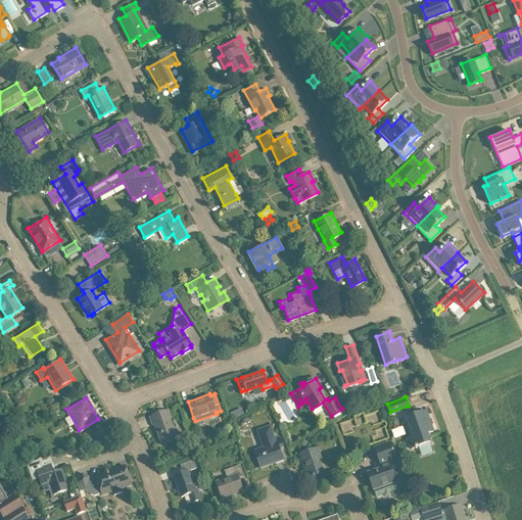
[(149,415),(152,423),(154,422),(161,441),(176,436),(169,417),(171,417),(168,409),(149,415)]
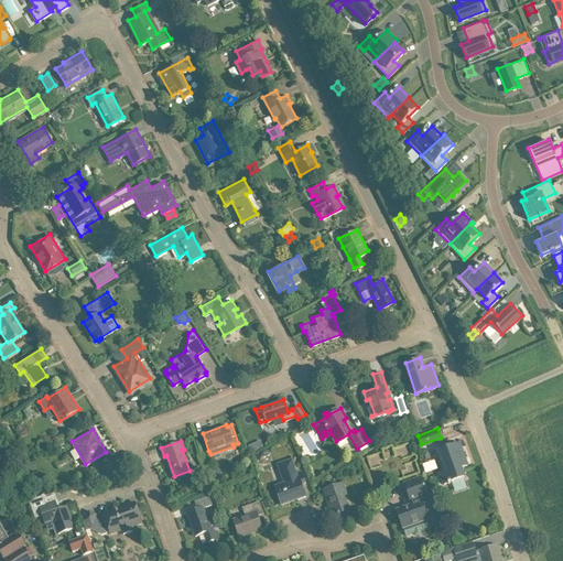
[(461,465),(467,463),(458,441),(441,448),(448,468),(440,472),(443,482),(463,475),(461,465)]
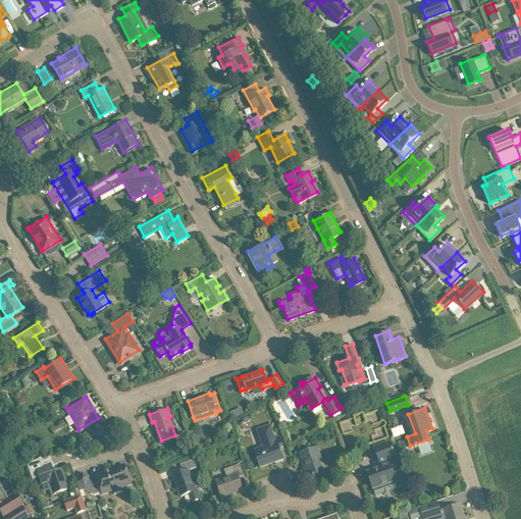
[(263,445),(254,448),(260,465),(282,457),(279,449),(282,448),(277,432),(273,434),(269,423),(257,427),(263,445)]
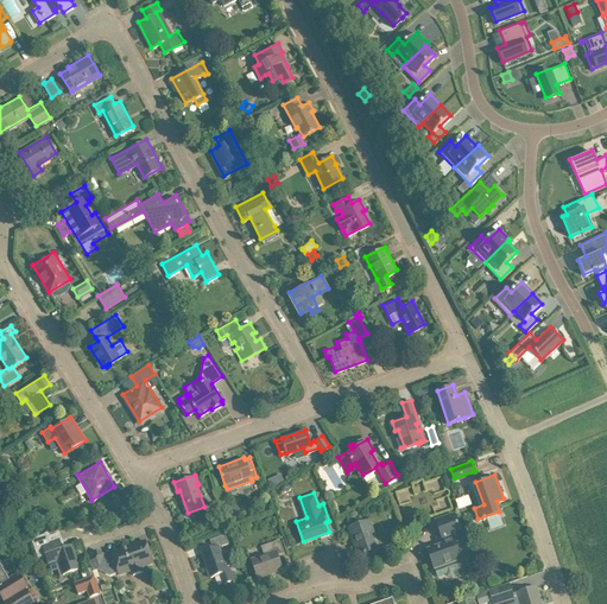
[(235,502),(228,504),(232,515),(239,513),(235,502)]
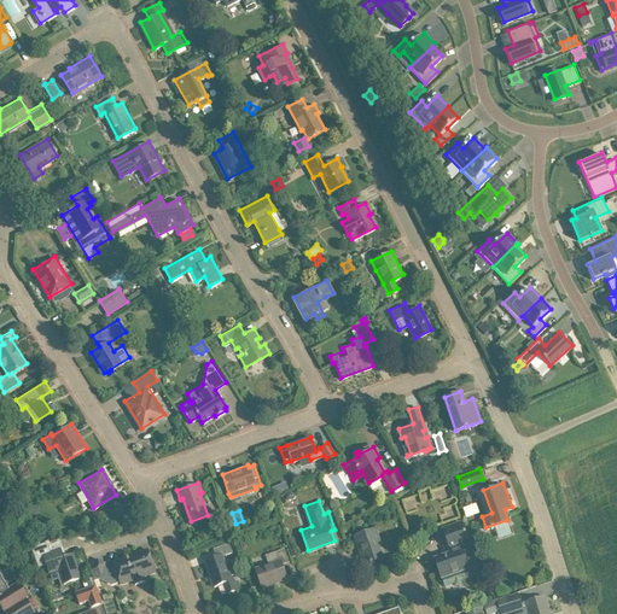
[(442,526),(450,550),(434,556),(443,585),(453,582),(454,583),(455,584),(457,584),(458,584),(459,584),(459,583),(460,583),(461,582),(461,580),(461,579),(461,578),(470,576),(464,560),(473,556),(460,520),(442,526)]
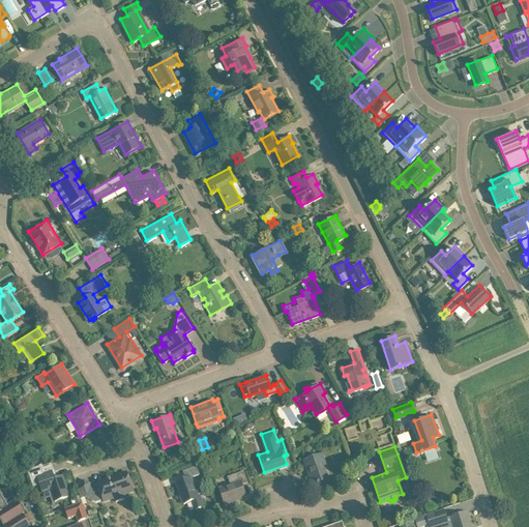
[(303,459),(312,484),(327,477),(322,463),(324,463),(321,452),(303,459)]
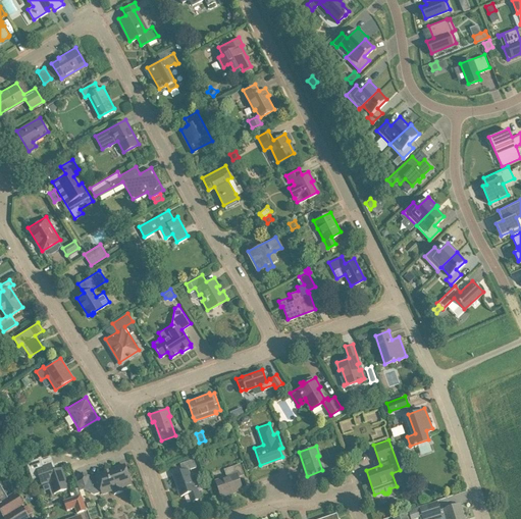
[(32,454),(24,456),(27,461),(25,461),(32,477),(39,475),(41,483),(50,480),(53,491),(67,486),(60,467),(57,468),(56,466),(54,466),(53,464),(51,465),(50,462),(42,466),(39,457),(34,459),(32,454)]
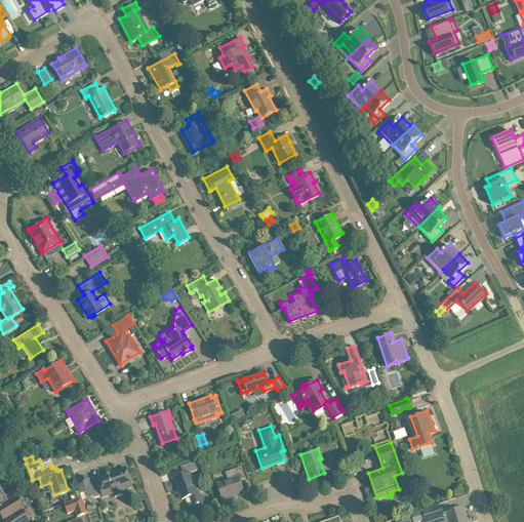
[(184,472),(173,476),(182,497),(190,494),(192,503),(201,499),(197,487),(198,487),(199,483),(196,475),(191,477),(188,471),(196,468),(194,459),(180,465),(184,472)]
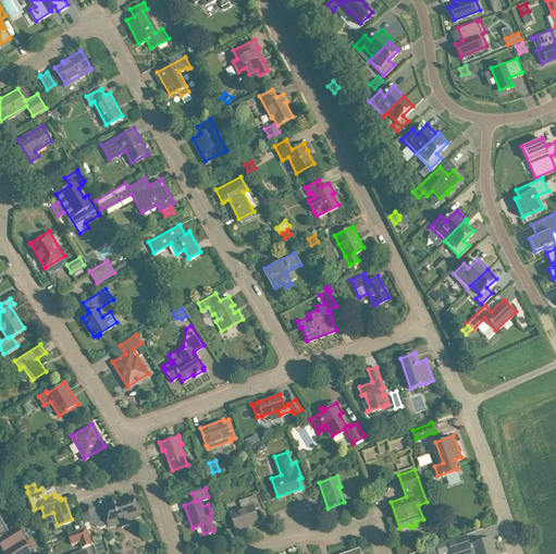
[(239,500),(242,507),(230,512),(235,528),(258,520),(254,507),(260,505),(256,493),(239,500)]
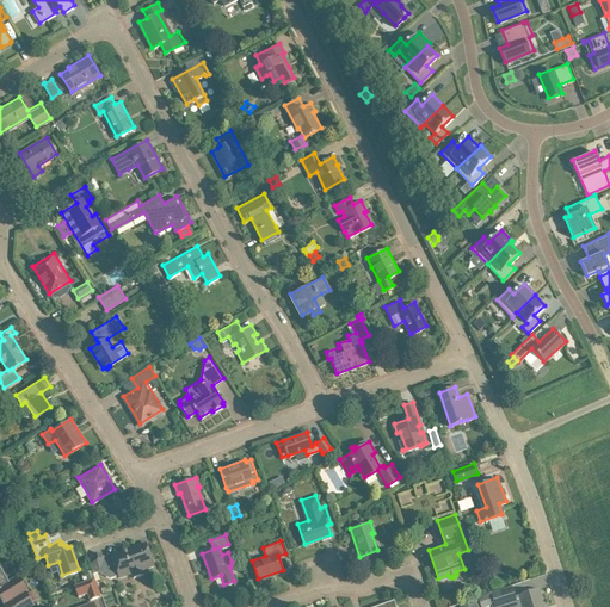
[(96,550),(90,562),(93,573),(97,570),(100,564),(106,568),(115,564),(118,574),(118,576),(131,571),(133,576),(143,573),(141,568),(153,564),(146,542),(111,553),(111,555),(106,557),(105,556),(96,550)]
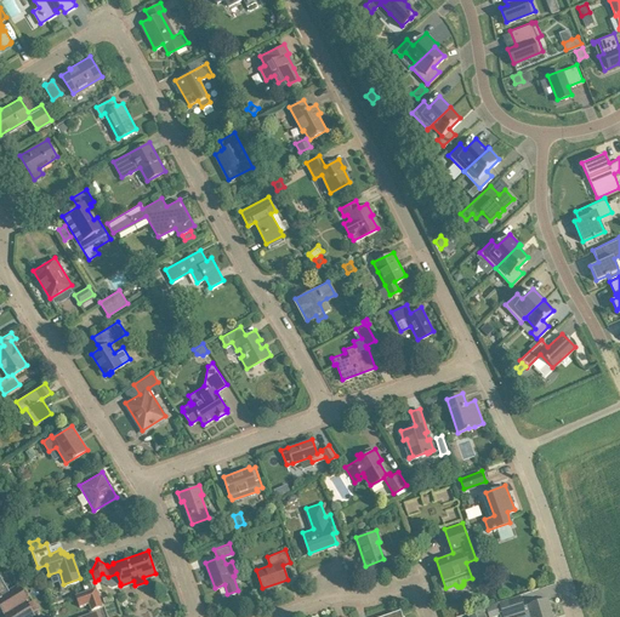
[(387,558),(391,567),(407,561),(403,553),(387,558)]
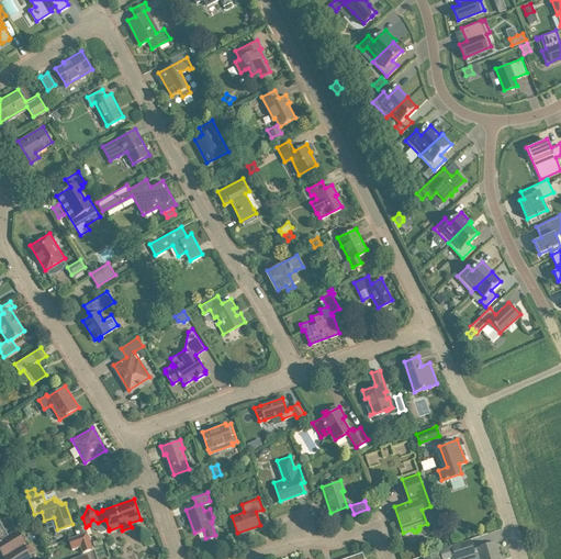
[(0,550),(4,558),(25,558),(32,556),(23,543),(25,541),(17,526),(7,533),(0,521),(0,550)]
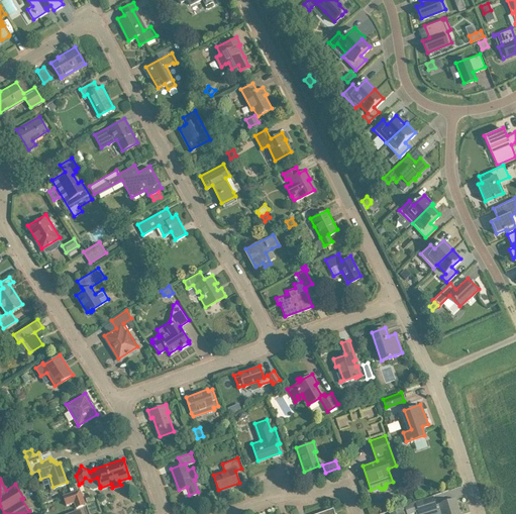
[(74,491),(63,495),(66,503),(75,500),(76,507),(85,504),(79,489),(74,491)]
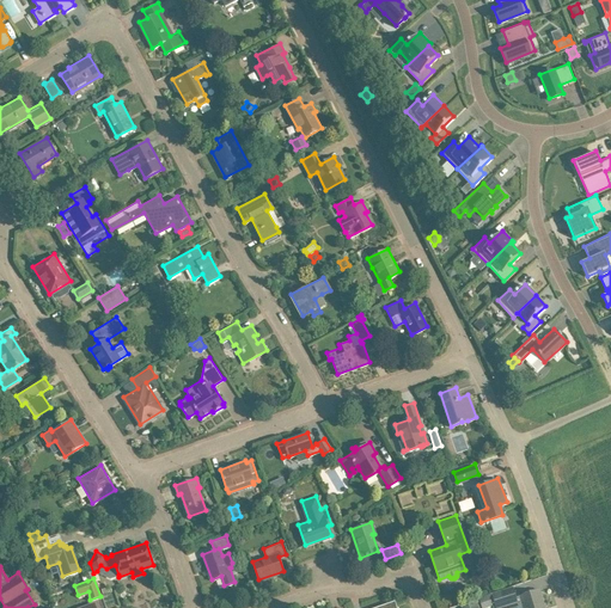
[(517,601),(512,584),(489,591),(494,603),(495,607),(506,607),(505,605),(517,601)]
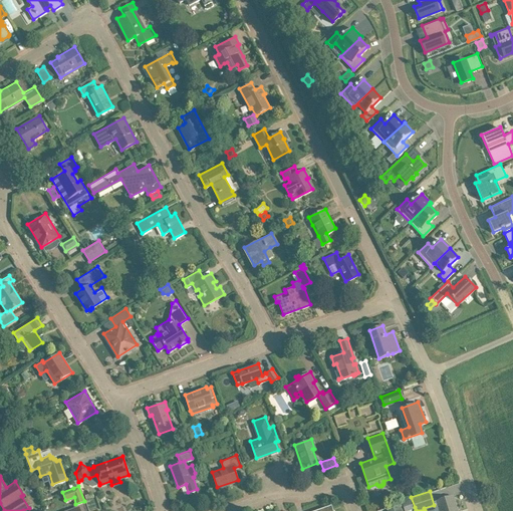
[(457,510),(453,495),(435,500),(438,510),(457,510)]
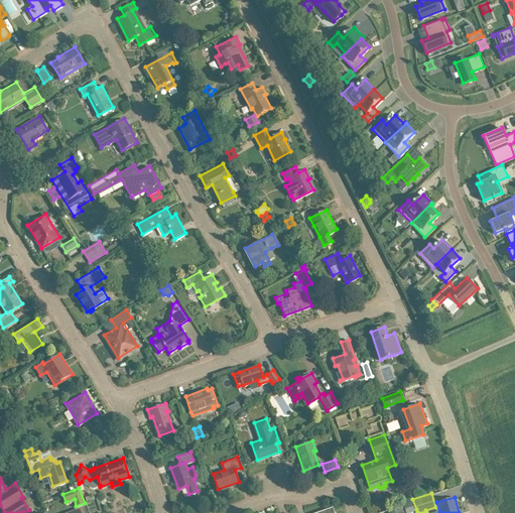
[(403,502),(406,512),(416,509),(412,499),(403,502)]
